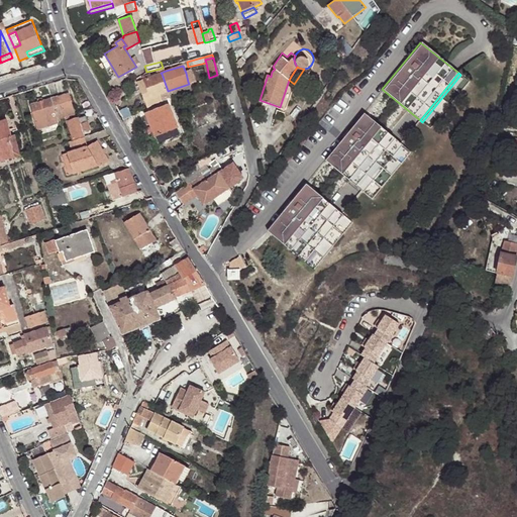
[(162,74),(157,75),(143,80),(149,97),(168,91),(162,74)]
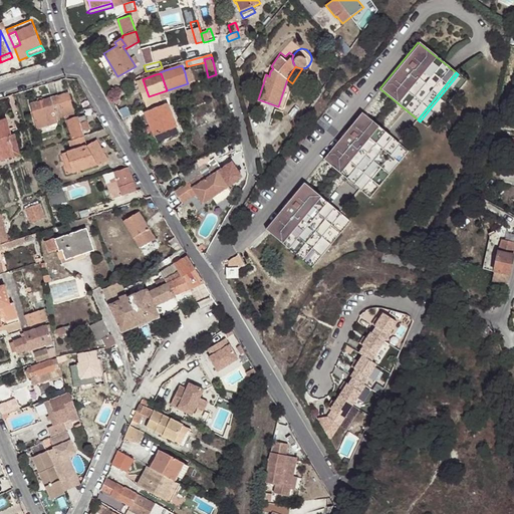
[(57,96),(63,115),(75,112),(69,92),(57,96)]
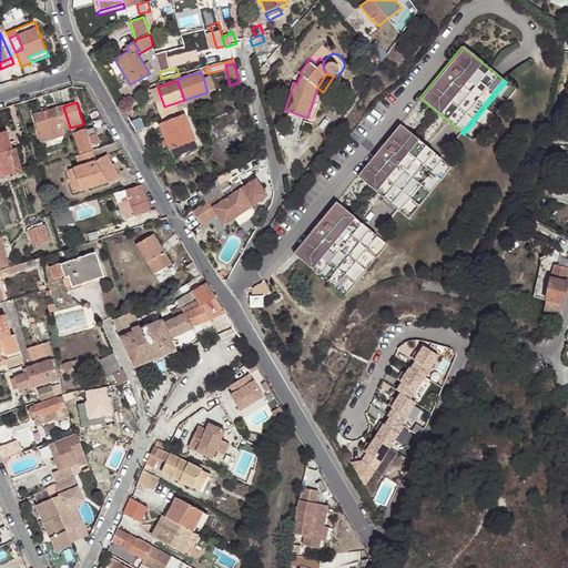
[(61,131),(70,128),(63,107),(54,109),(59,124),(61,131)]
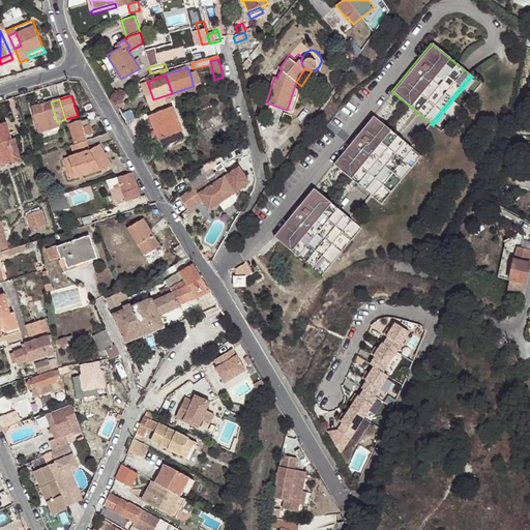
[(31,107),(35,121),(55,116),(51,101),(31,107)]
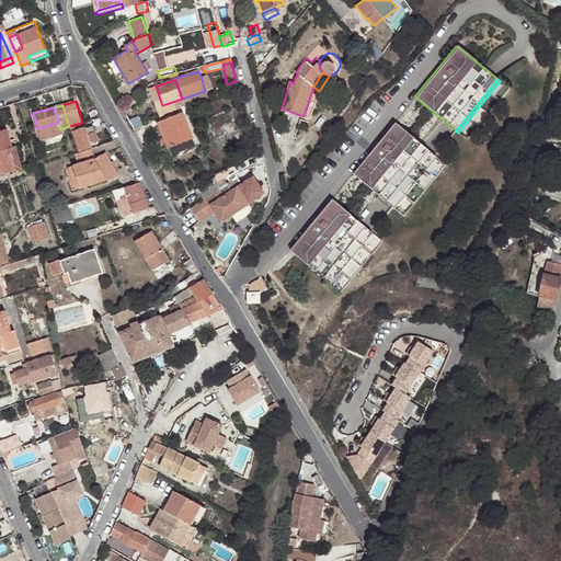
[(159,125),(163,134),(171,155),(195,146),(183,113),(159,123),(159,125)]
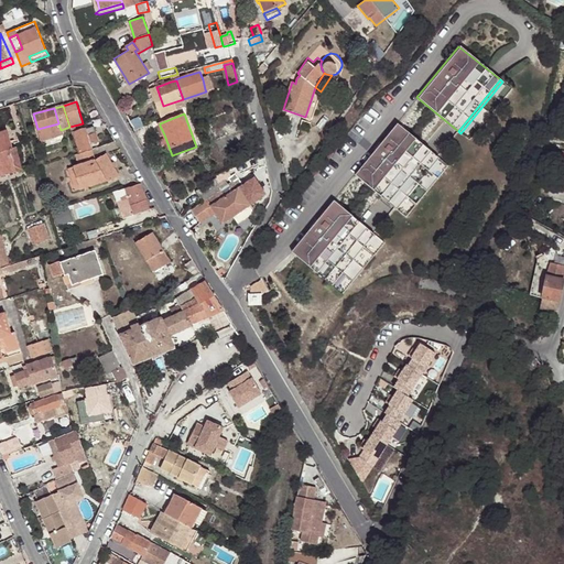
[(62,134),(61,130),(58,123),(38,129),(42,140),(62,134)]
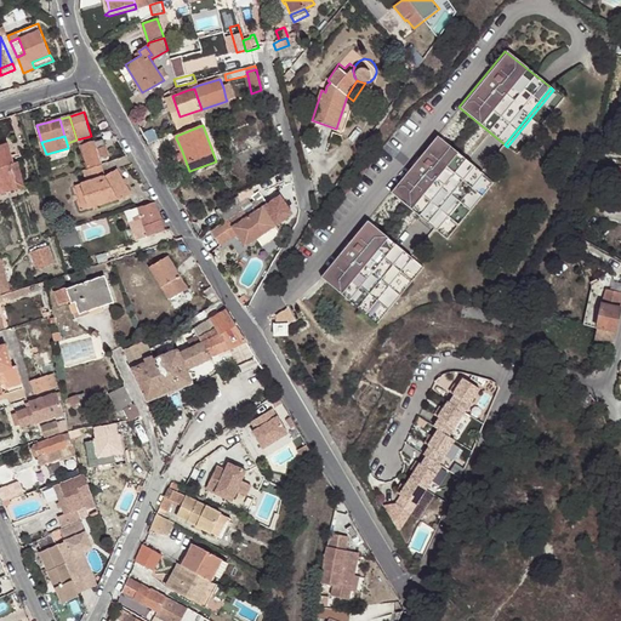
[(436,137),(389,193),(436,231),(482,174),(436,137)]
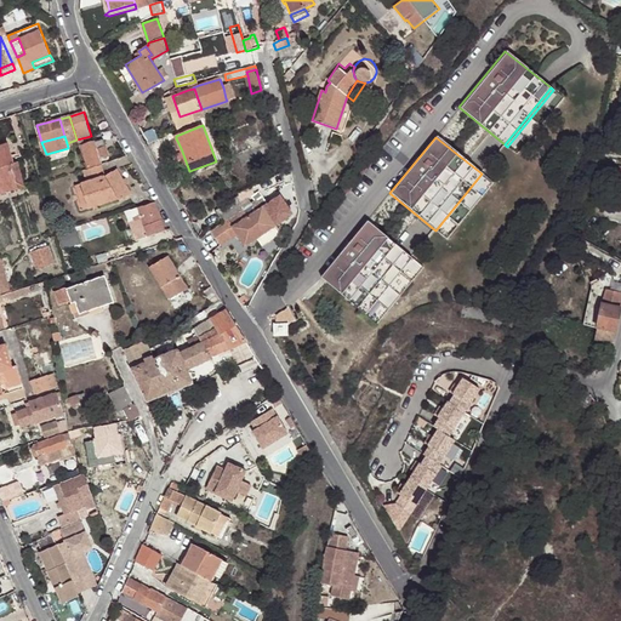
[(80,147),(87,167),(92,166),(101,164),(100,159),(108,157),(102,138),(80,147)]
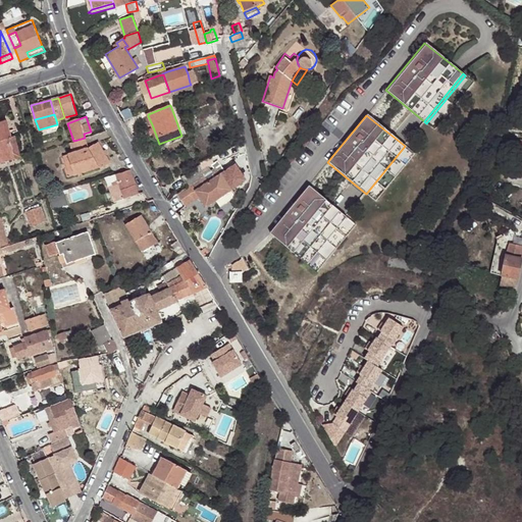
[(146,126),(152,124),(148,116),(143,118),(146,126)]
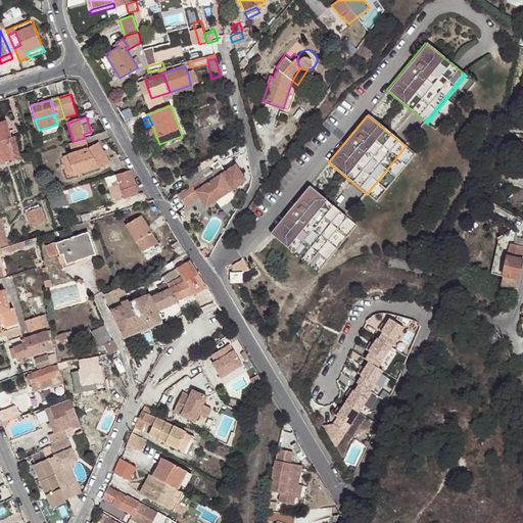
[(0,123),(0,150),(13,147),(11,139),(6,121),(0,123)]
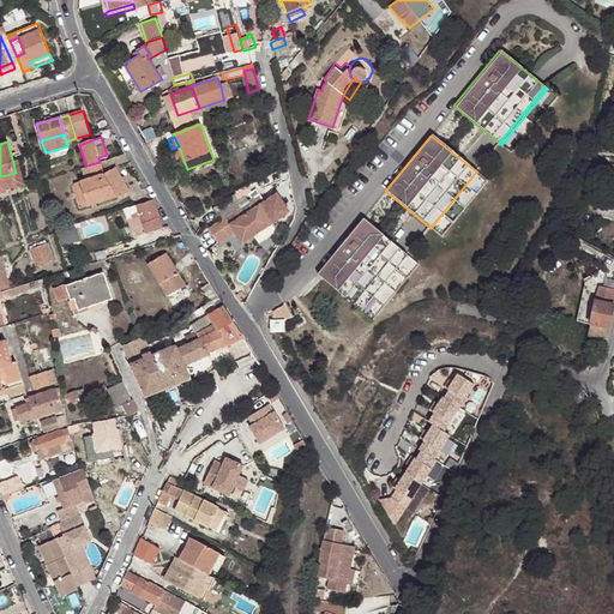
[(103,173),(100,162),(91,164),(86,166),(80,168),(84,180),(95,176),(103,173)]
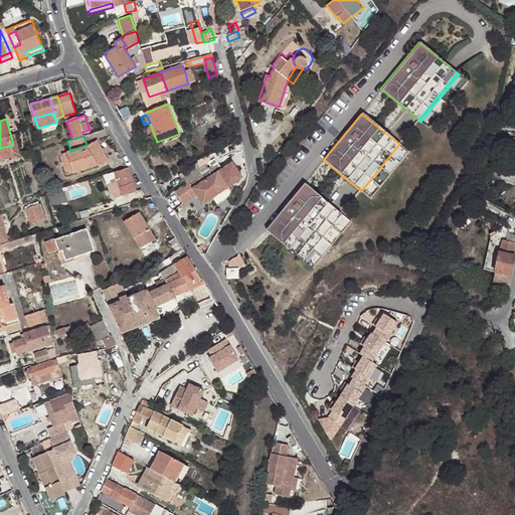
[(13,145),(0,148),(0,157),(17,153),(12,137),(11,137),(13,145)]
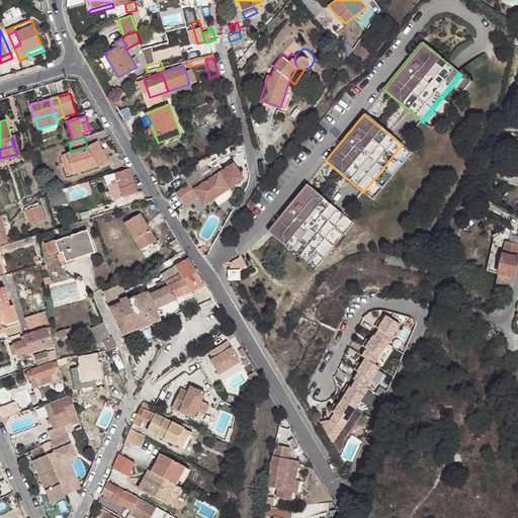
[(96,142),(87,146),(98,166),(98,167),(107,162),(96,142)]
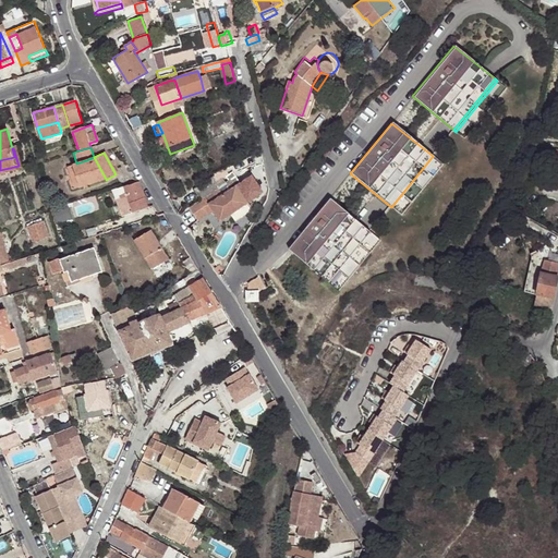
[(433,156),(391,207),(393,208),(435,157),(433,156)]
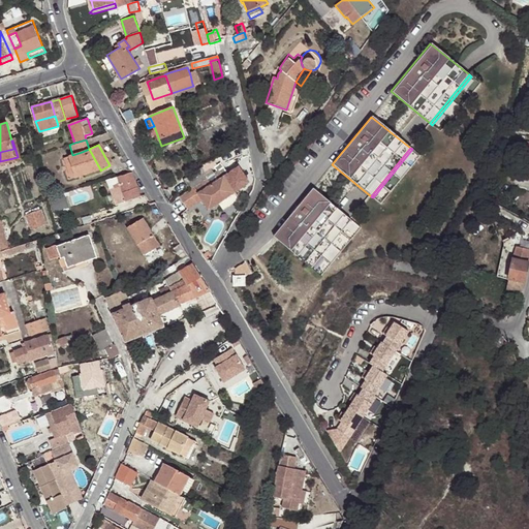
[(89,149),(82,152),(72,155),(78,173),(80,177),(100,169),(89,149)]
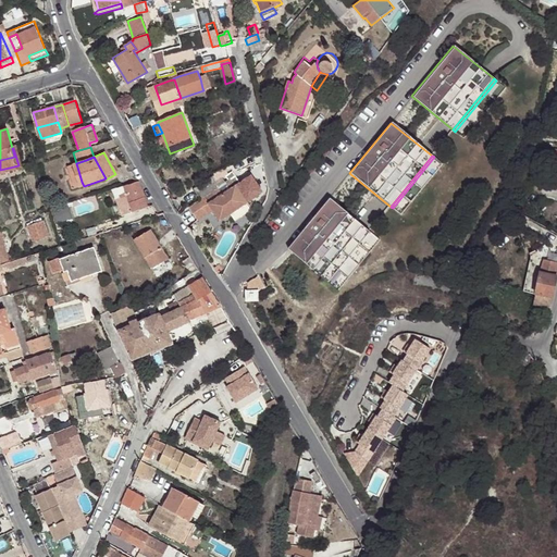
[(82,182),(76,163),(66,166),(72,185),(82,182)]
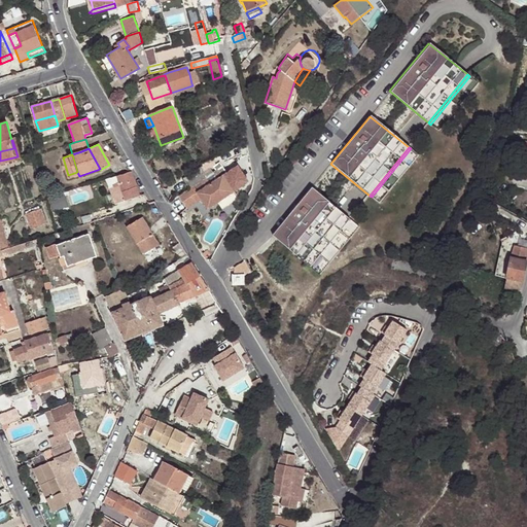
[(182,179),(188,188),(192,186),(205,178),(201,168),(182,179)]
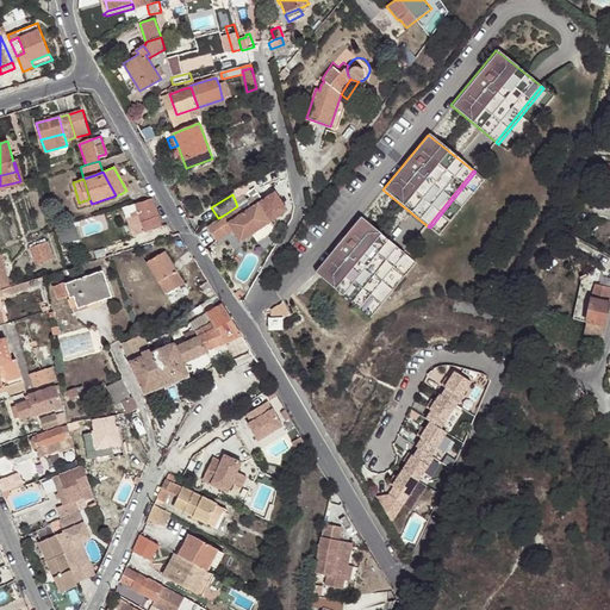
[(218,218),(205,228),(216,243),(231,231),(241,243),(253,235),(269,223),(251,197),(237,206),(223,216),(218,218)]
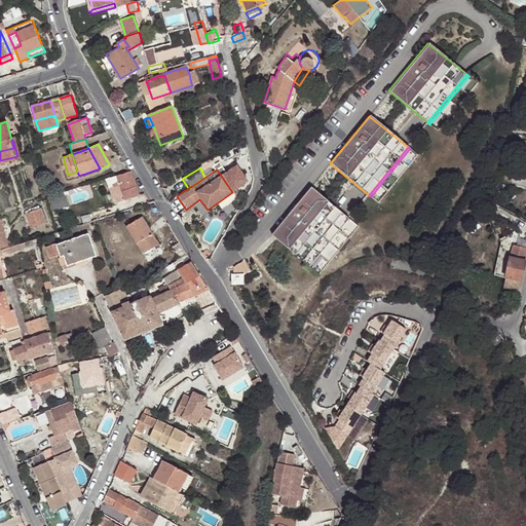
[(139,196),(128,172),(114,176),(117,182),(125,200),(139,196)]
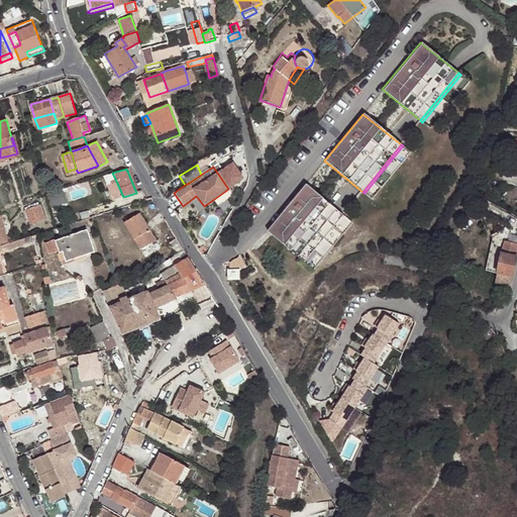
[(109,181),(115,179),(112,173),(103,176),(107,186),(111,184),(109,181)]
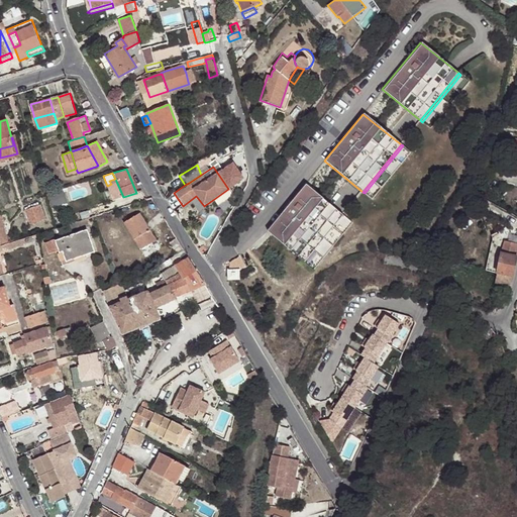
[(117,198),(123,197),(115,179),(109,181),(111,184),(117,198)]
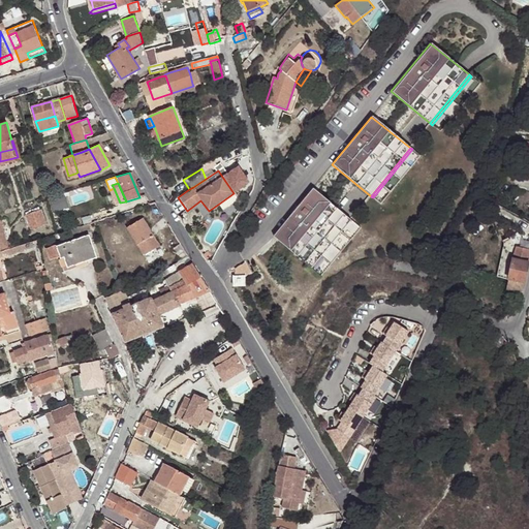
[(313,189),(273,237),(312,269),(351,220),(313,189)]
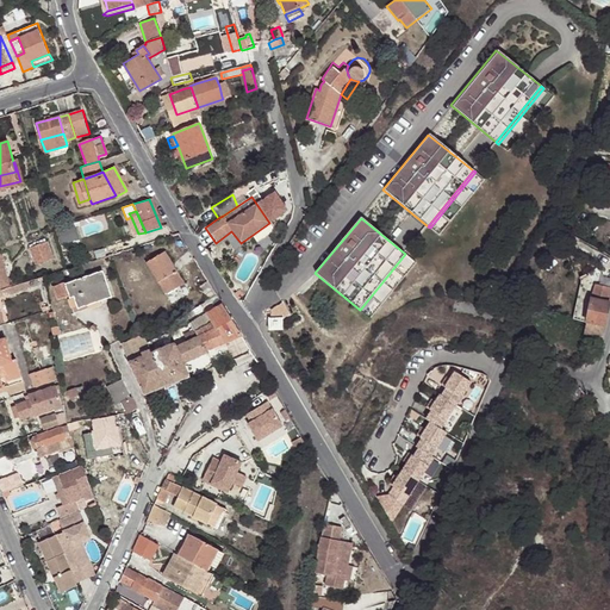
[(269,223),(253,235),(257,242),(274,230),(269,223)]
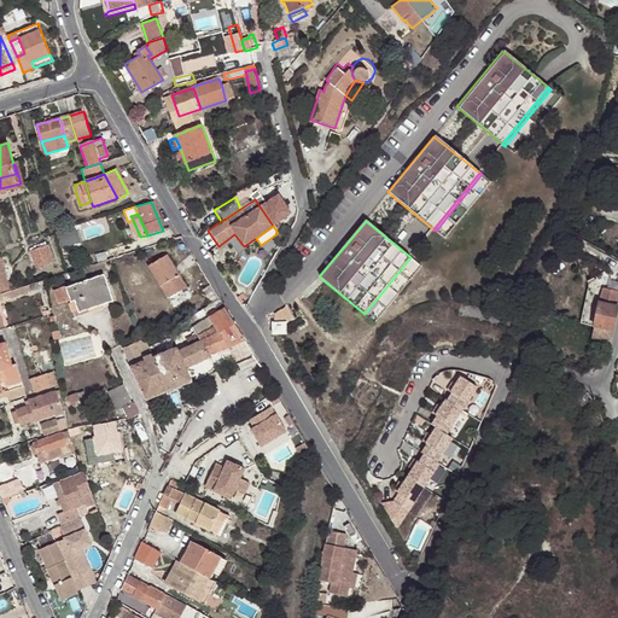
[(47,263),(52,262),(54,261),(53,257),(52,258),(47,245),(29,252),(35,268),(47,263)]
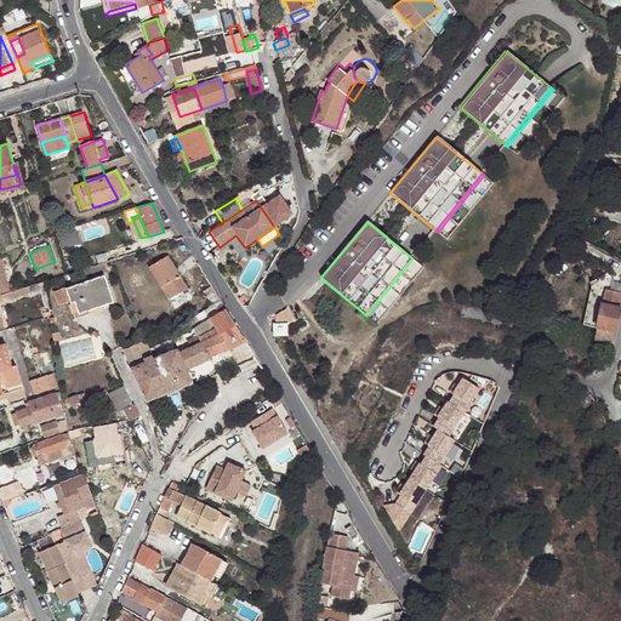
[(151,267),(170,300),(188,289),(167,256),(151,267)]
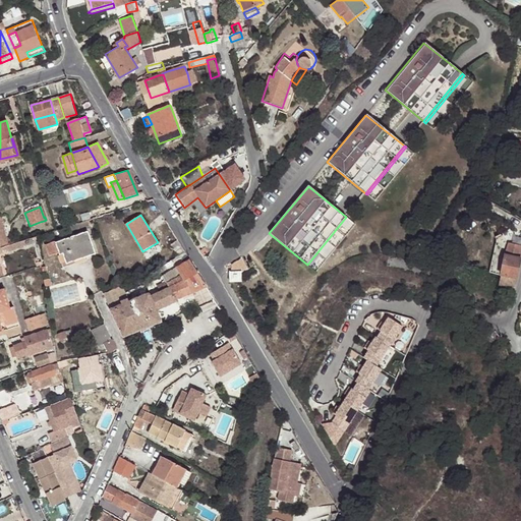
[(346,217),(307,265),(309,267),(348,219),(346,217)]
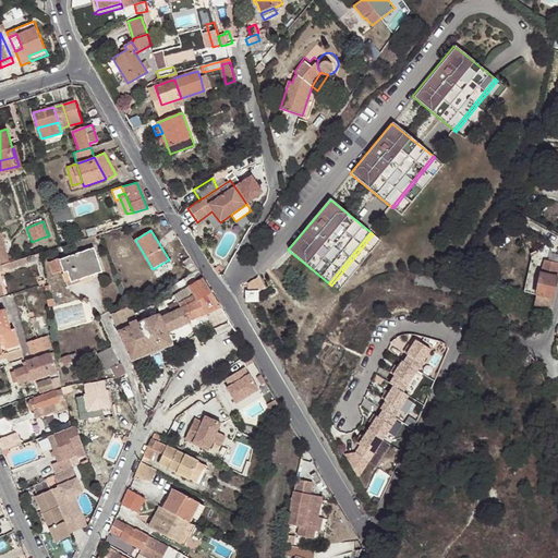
[(94,247),(61,258),(64,271),(68,270),(72,281),(102,270),(94,247)]
